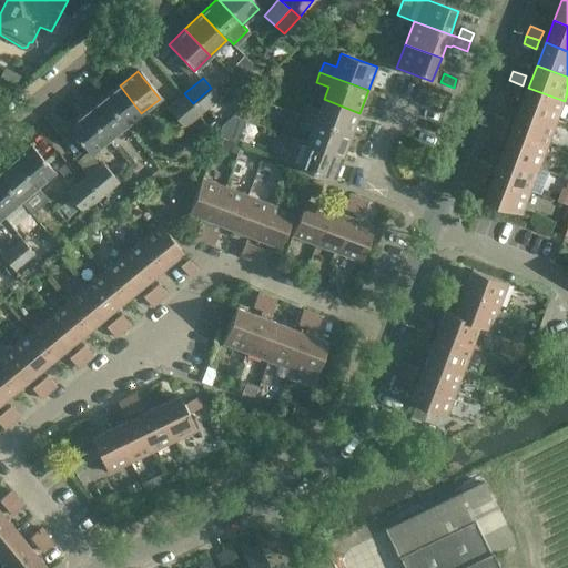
[(523,85),(509,80),(506,89),(519,94),(523,85)]
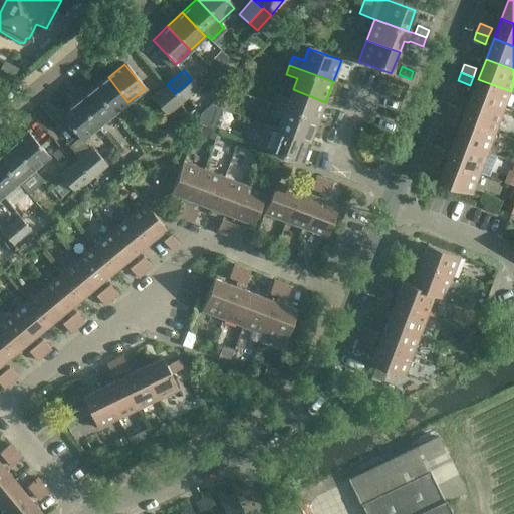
[(92,90),(112,114),(127,102),(108,77),(92,90)]
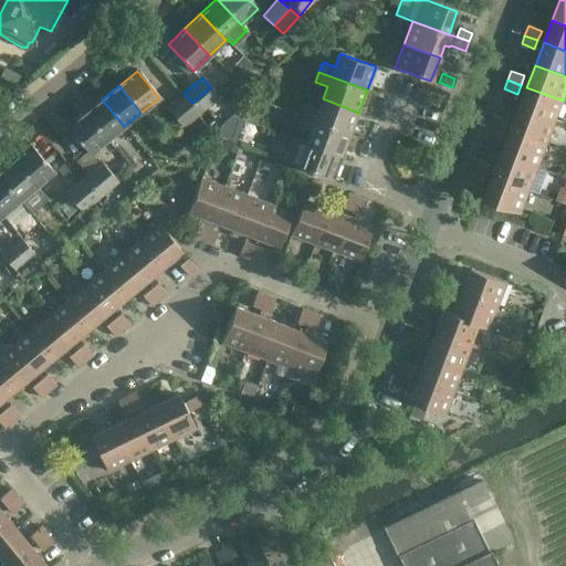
[(192,103),(201,113),(219,97),(210,87),(192,103)]
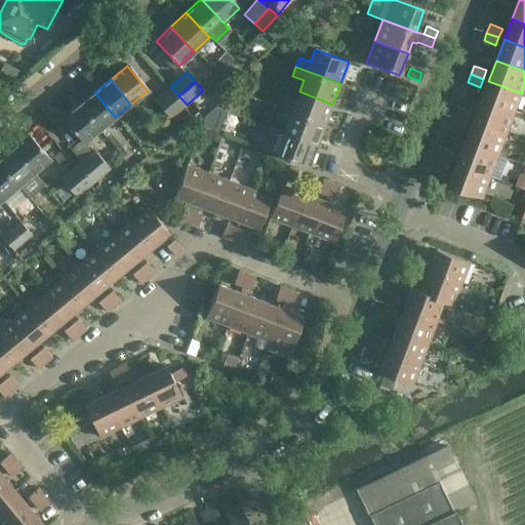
[(488,81),(480,102),(514,115),(522,93),(488,81)]
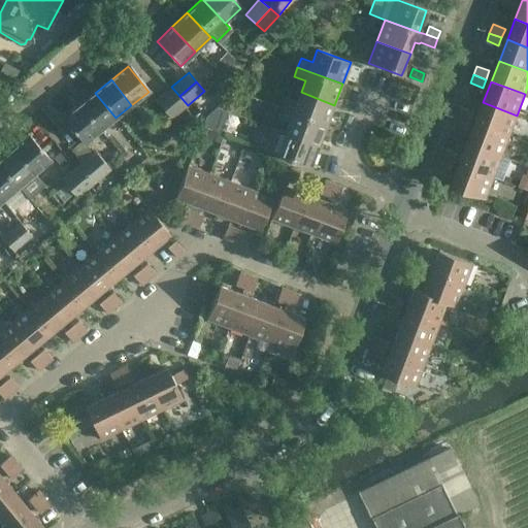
[(188,105),(179,96),(171,87),(156,100),(171,119),(188,105)]
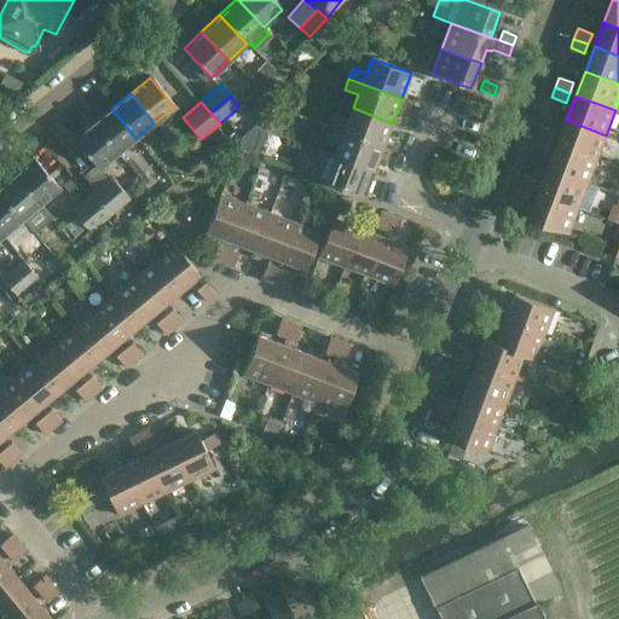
[(330,128),(383,148),(392,123),(353,108),(347,122),(334,116),(330,128)]
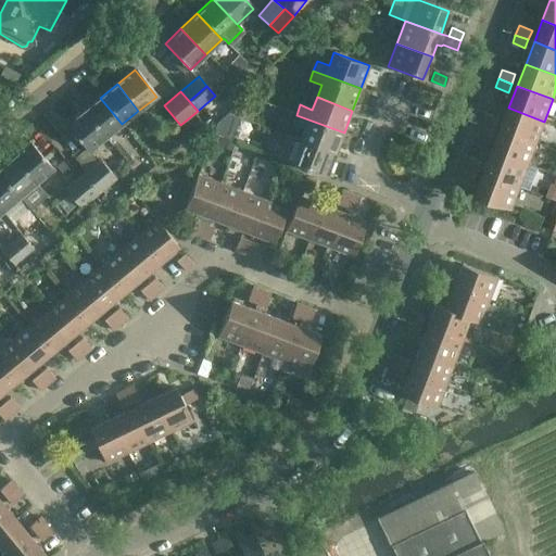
[(83,111),(104,138),(122,124),(100,98),(83,111)]
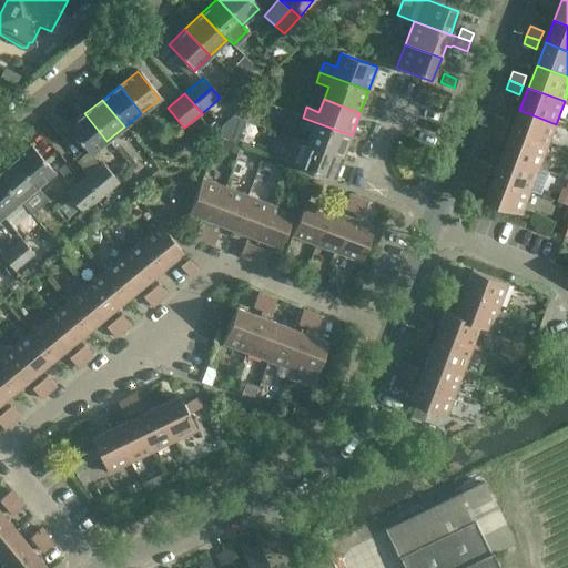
[(511,132),(547,146),(556,124),(519,110),(511,132)]
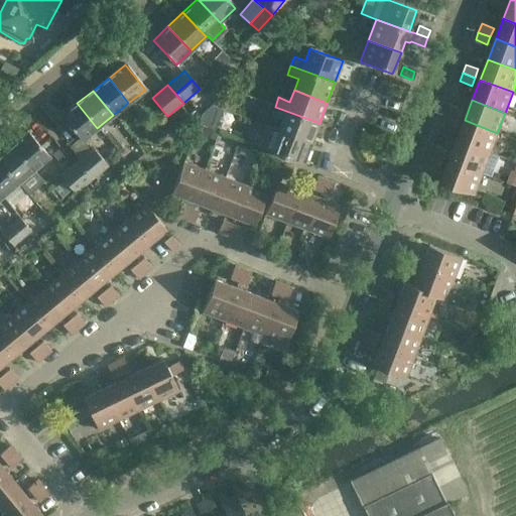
[(215,126),(222,107),(208,102),(200,121),(215,126)]
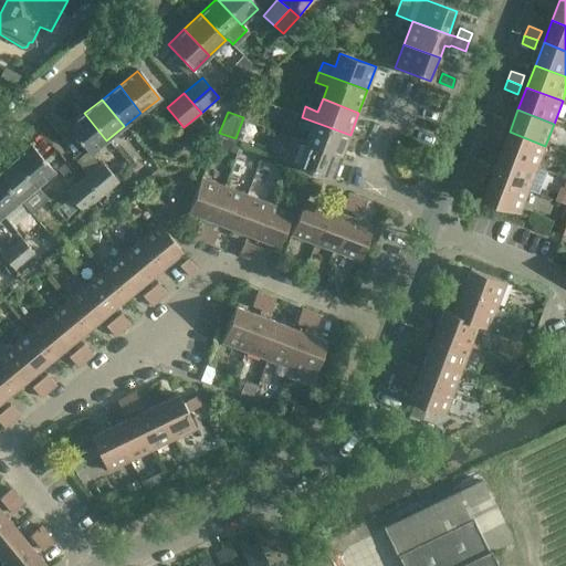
[(106,140),(84,113),(66,127),(88,155),(106,140)]
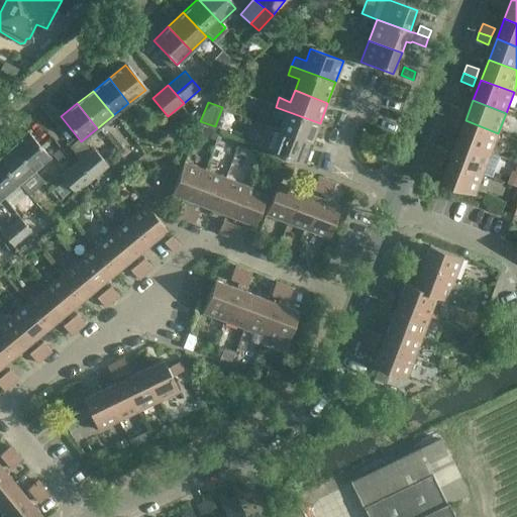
[(448,114),(459,118),(462,110),(451,105),(448,114)]
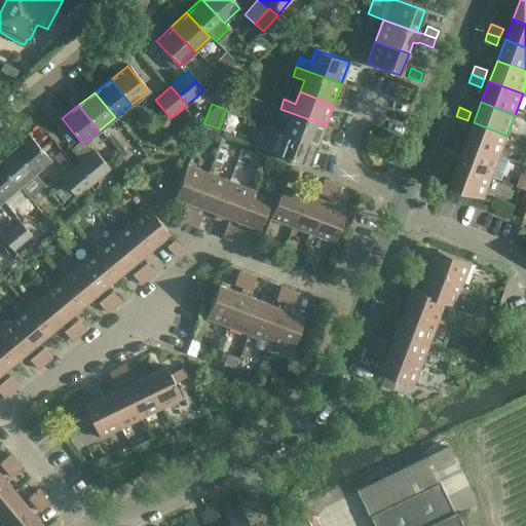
[(284,134),(317,147),(326,125),(280,109),(276,118),(288,122),(284,134)]
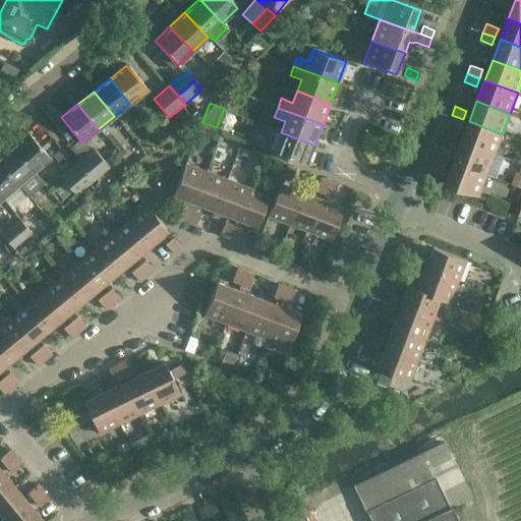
[(463,119),(452,115),(449,122),(461,127),(463,119)]
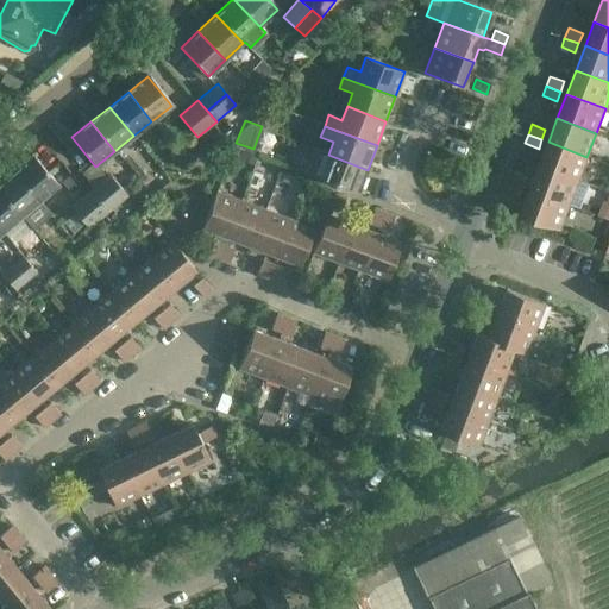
[(539,167),(578,181),(586,157),(548,142),(539,167)]
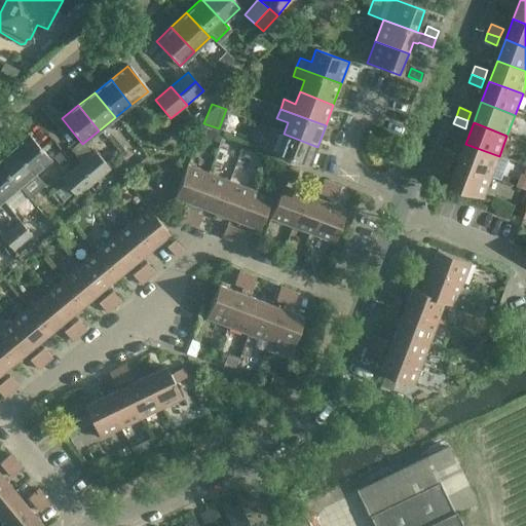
[(317,147),(284,134),(279,145),(268,140),(264,151),(276,155),(275,156),(309,168),(317,147)]
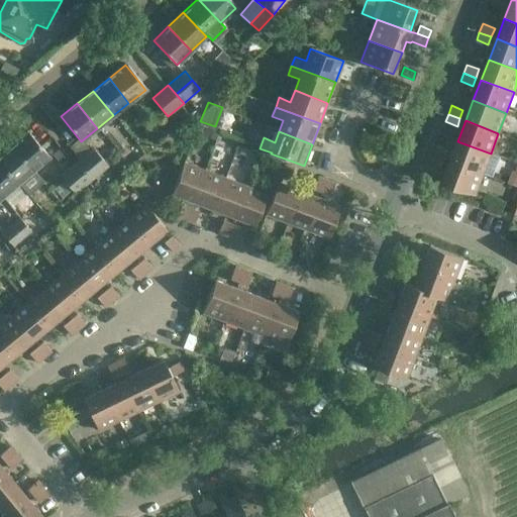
[(10,146),(32,172),(48,158),(26,132),(10,146)]
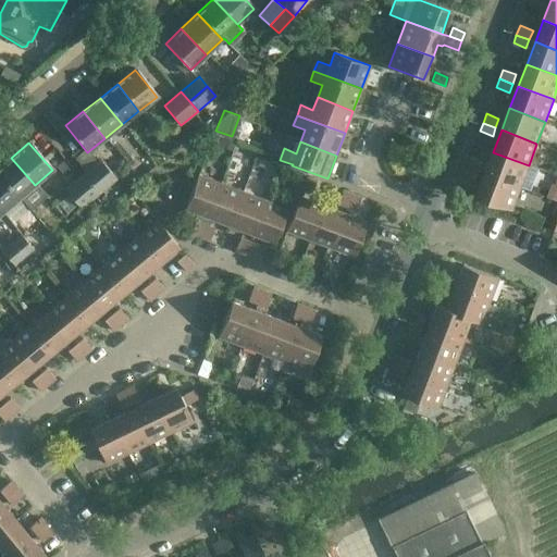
[(484,174),(520,187),(529,165),(493,152),(484,174)]
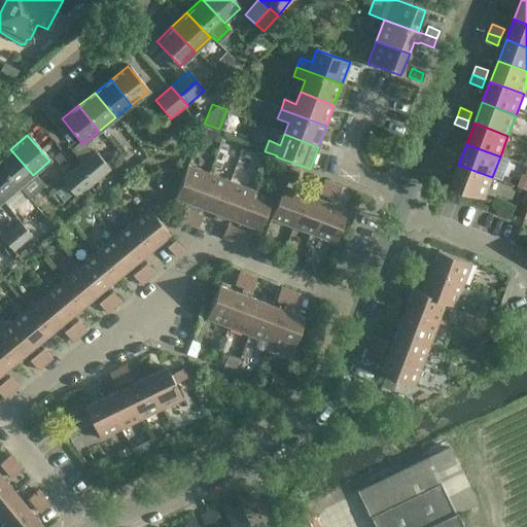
[(0,157),(0,168),(16,188),(33,175),(10,149),(0,157)]
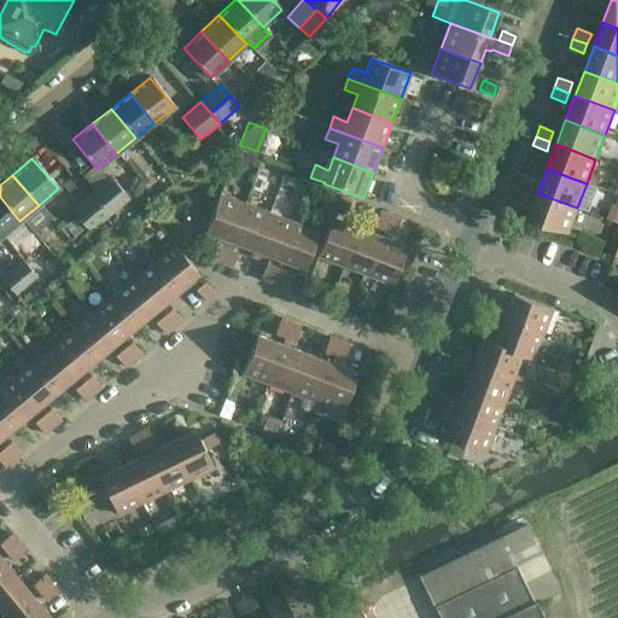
[(517,185),(531,191),(536,180),(522,175),(517,185)]
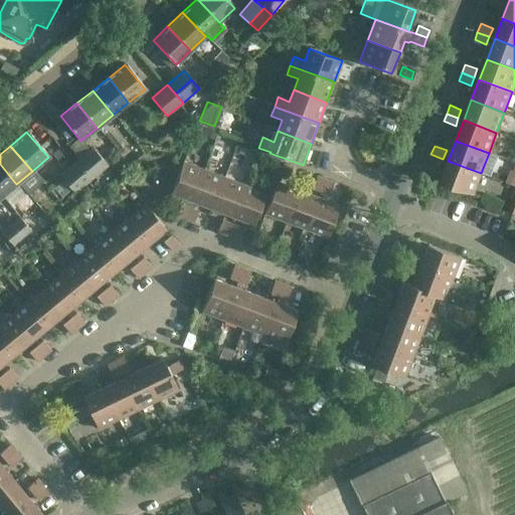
[(73,161),(82,170),(100,156),(91,147),(73,161)]
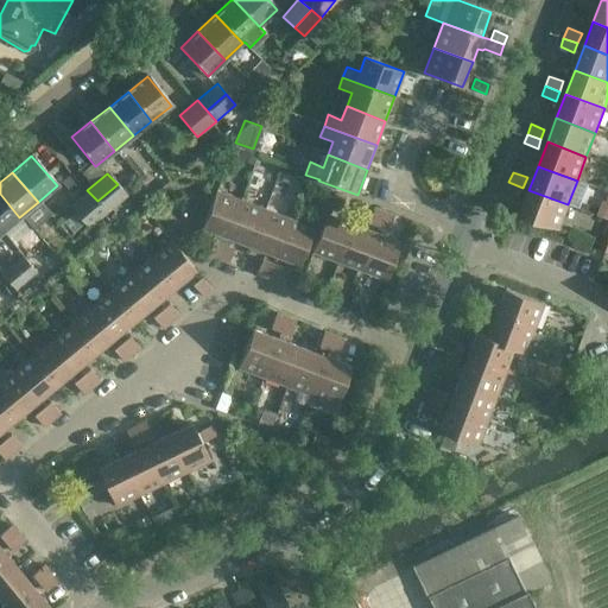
[(523,188),(508,182),(506,191),(520,197),(523,188)]
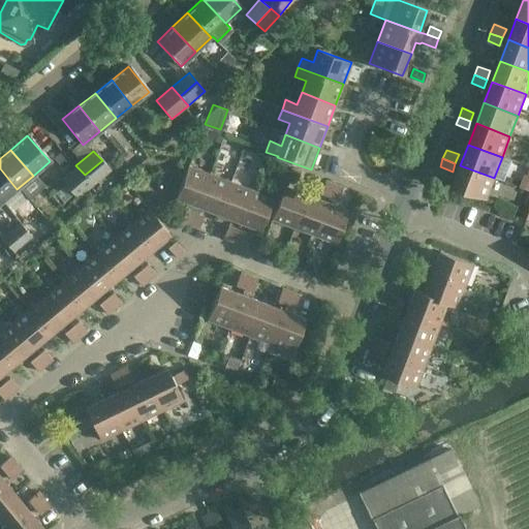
[(85,175),(94,184),(111,169),(102,160),(85,175)]
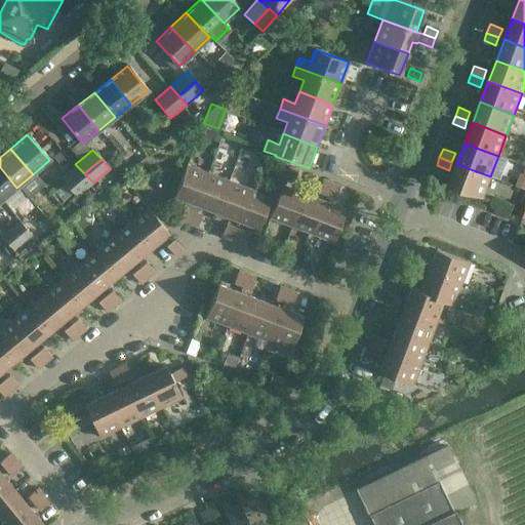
[(84,173),(75,164),(74,165),(59,177),(76,197),(90,185),(93,183),(84,173)]
